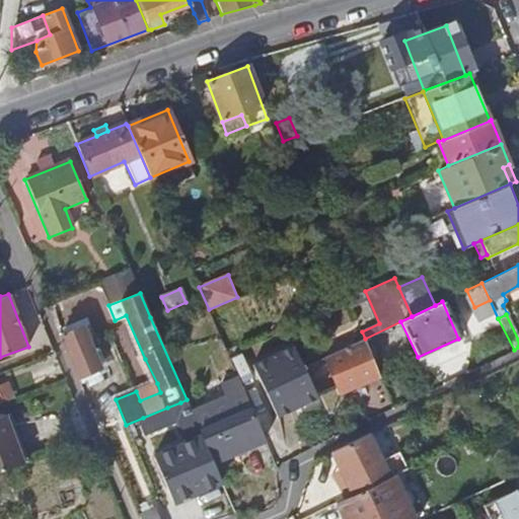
[(83,326),(60,336),(78,379),(100,369),(83,326)]
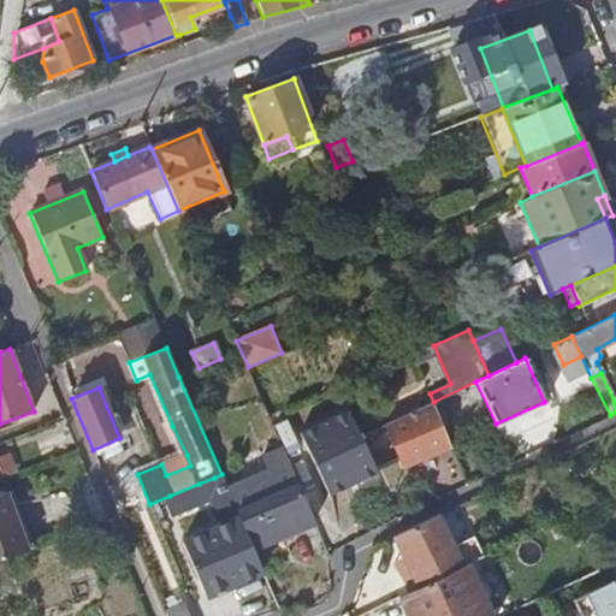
[(430,454),(450,445),(431,403),(385,424),(403,466),(422,457),(430,454)]
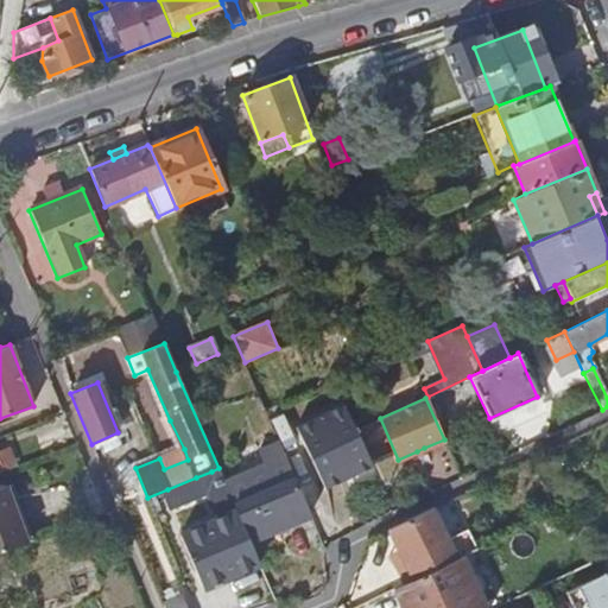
[(298,428),(309,453),(356,430),(344,407),(298,428)]
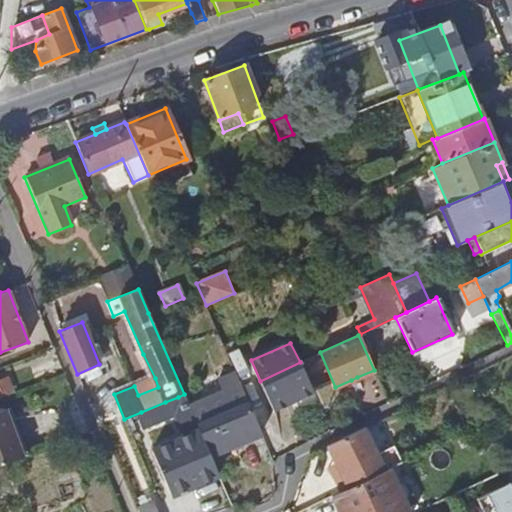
[(272,411),(313,392),(302,367),(300,362),(260,381),(272,411)]
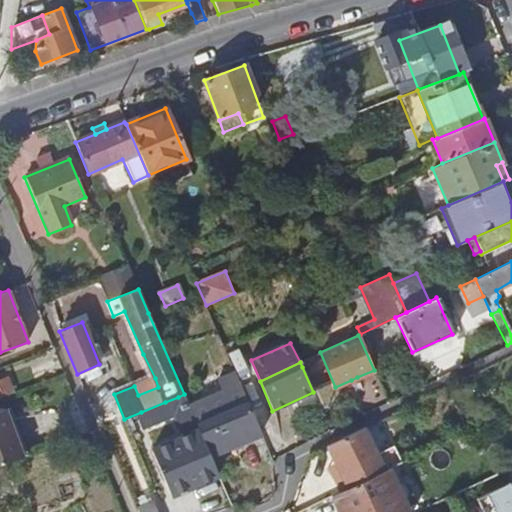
[(260,434),(256,424),(233,372),(200,386),(206,398),(188,406),(195,421),(199,432),(210,456),(260,434)]
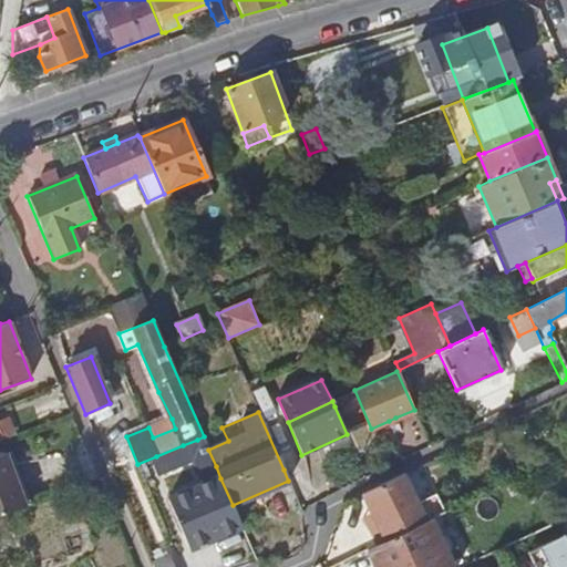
[(0,441),(13,436),(7,420),(0,422),(0,441)]
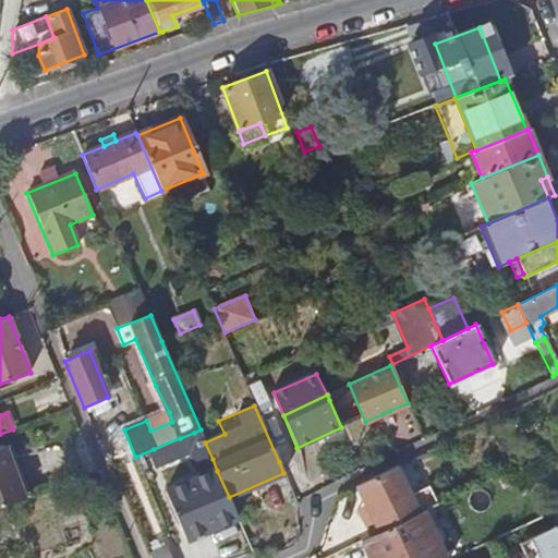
[(180,438),(154,449),(160,464),(186,453),(180,438)]
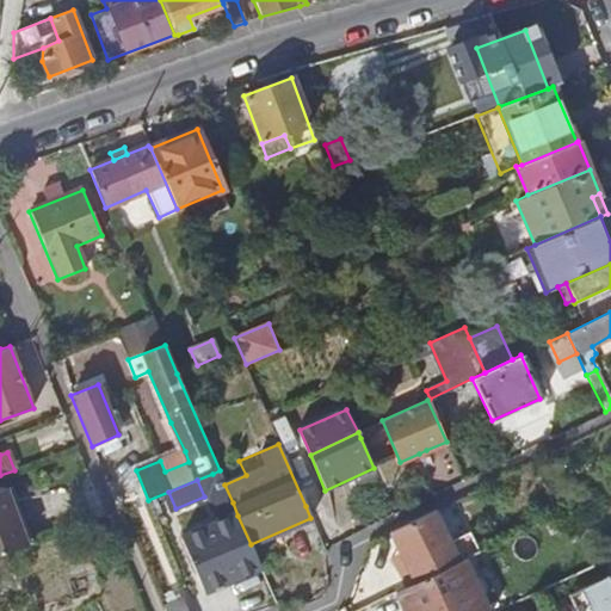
[(0,555),(29,544),(7,489),(0,492),(0,555)]
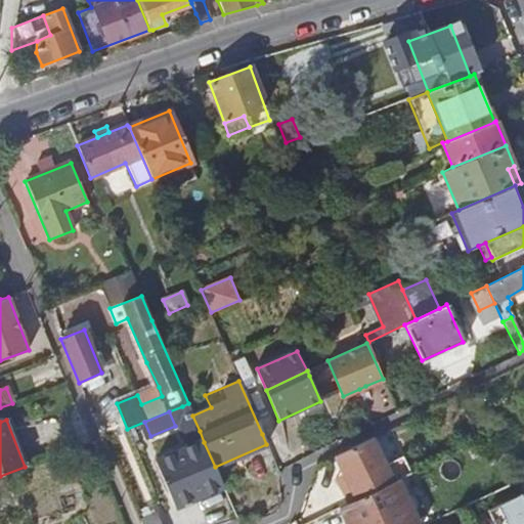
[(373,438),(334,457),(344,474),(349,485),(342,487),(350,504),(396,481),(388,466),(373,438)]
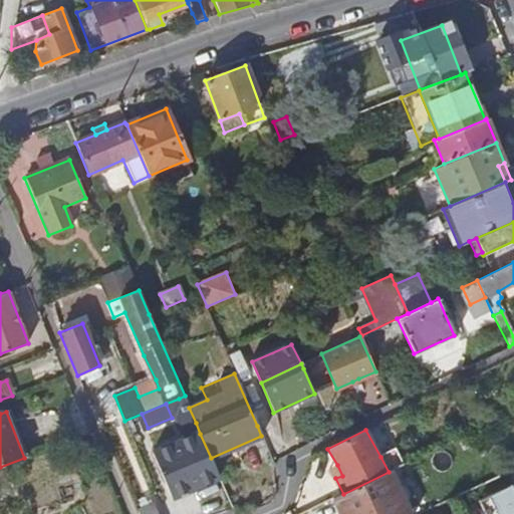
[(171,499),(220,479),(211,458),(200,434),(152,454),(171,499)]
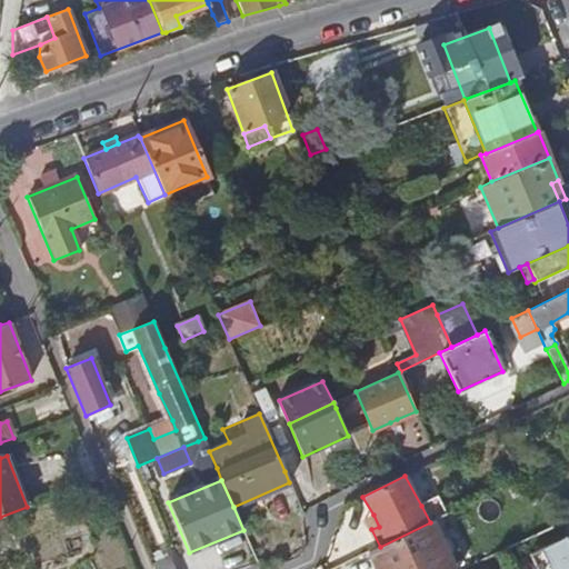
[(430,522),(433,520),(440,518),(430,500),(421,506),(430,522)]
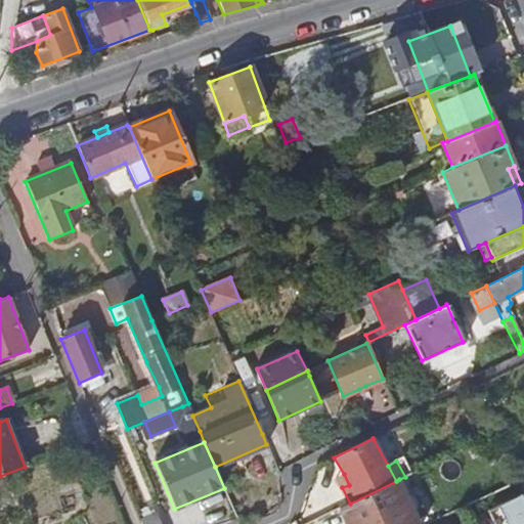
[(349,485),(344,474),(338,478),(342,487),(349,485)]
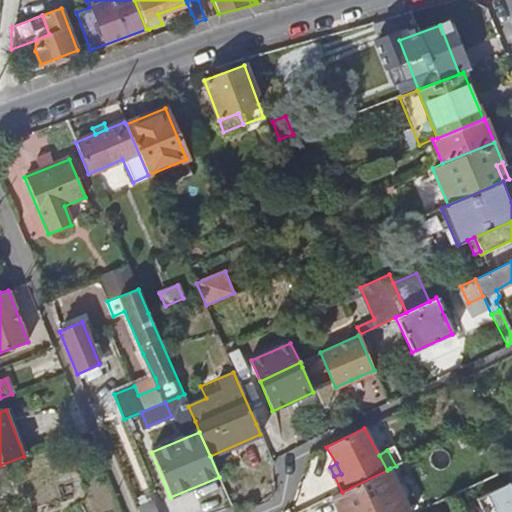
[(332,497),(338,511),(410,511),(390,468),(387,470),(342,492),(332,497)]
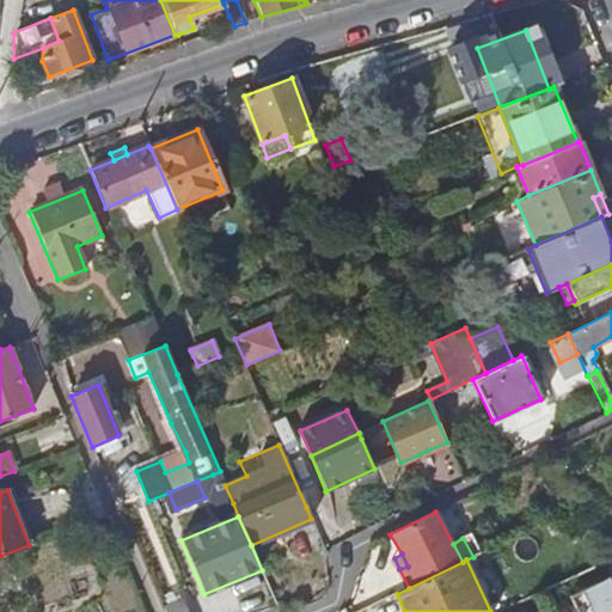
[(611,611),(611,586),(610,581),(573,598),(579,611),(611,611)]
